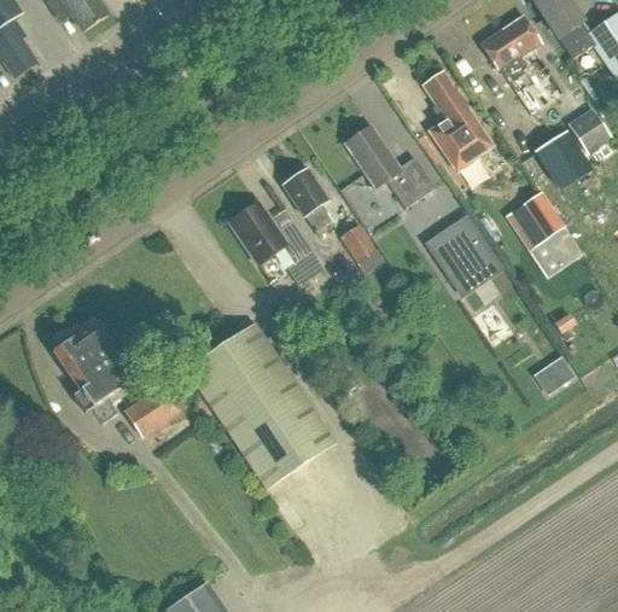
[(35,60),(19,38),(24,34),(13,18),(19,13),(10,0),(0,0),(0,58),(12,76),(35,60)]
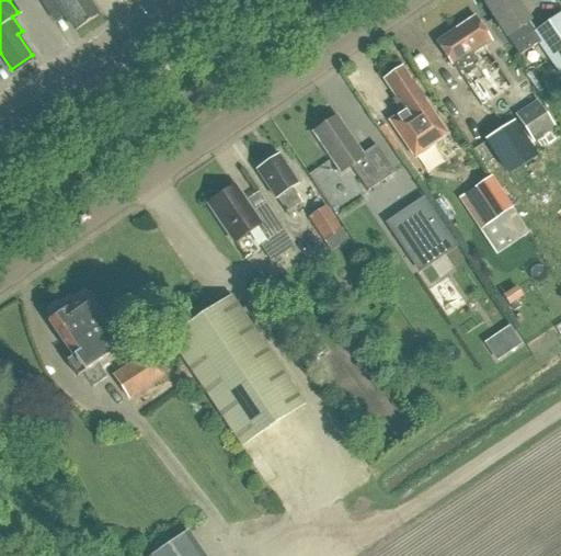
[(39,0),(48,12),(59,6),(75,26),(96,12),(88,0),(39,0)]
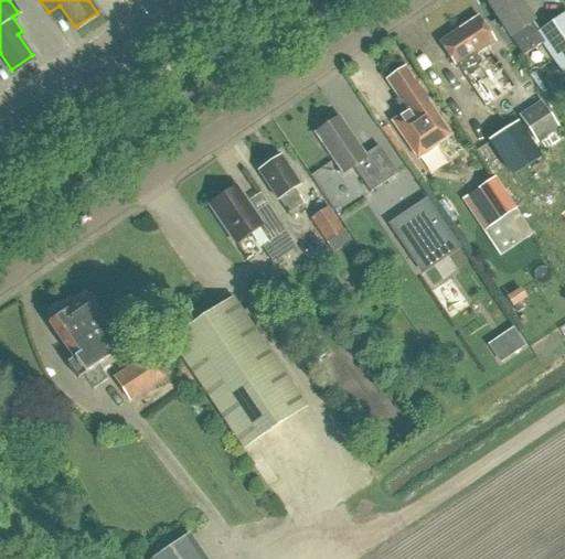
[(539,29),(531,19),(532,19),(519,0),(488,0),(487,1),(509,33),(522,52),(543,38),(564,70),(564,12),(564,11),(539,29)]
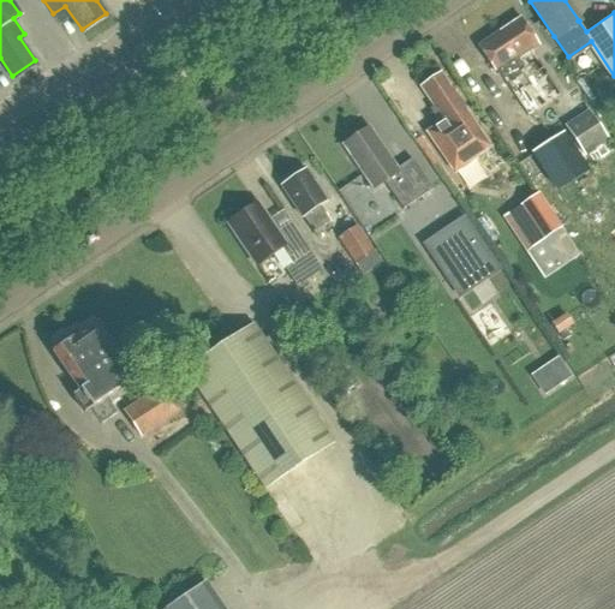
[(520,13),(499,28),(477,42),(496,70),(517,55),(538,41),(520,13)]
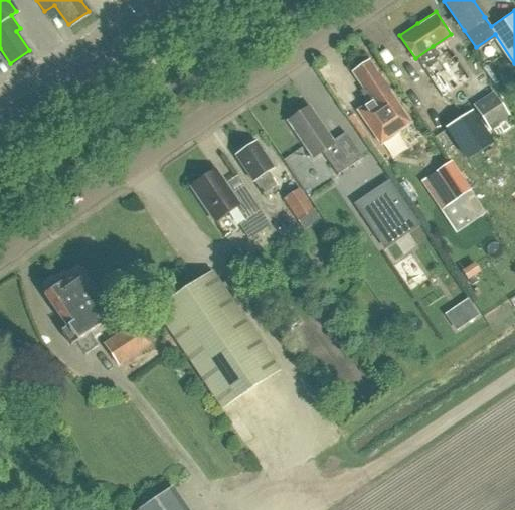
[(368,58),(351,69),(363,86),(359,89),(367,100),(357,108),(372,131),(379,141),(395,130),(410,120),(388,88),(389,88),(378,70),(377,70),(368,58)]
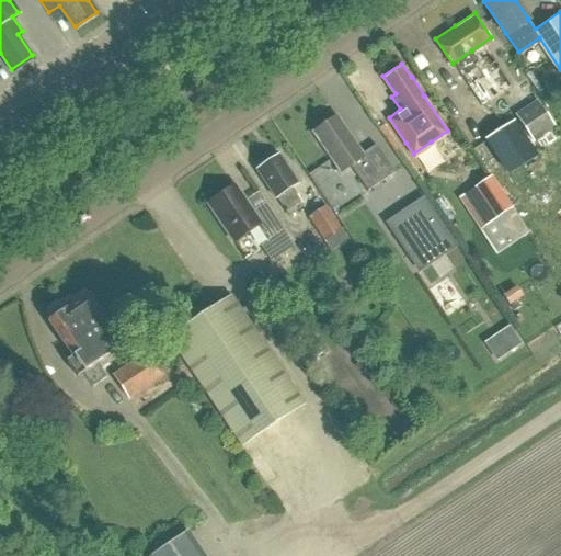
[(534,137),(556,122),(537,94),(515,109),(534,137)]
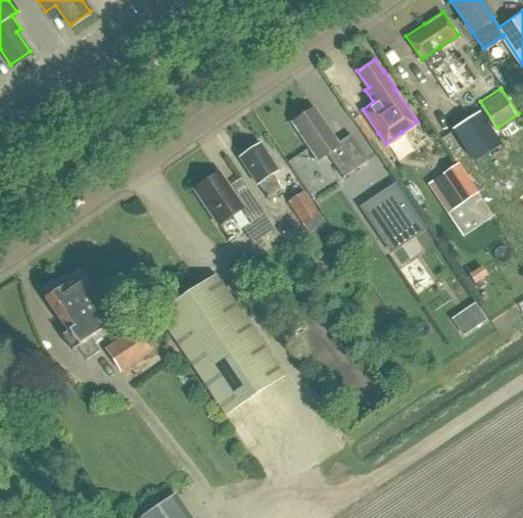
[(338,142),(313,105),(290,120),(317,158),(326,151),(342,175),(367,157),(350,133),(338,142)]
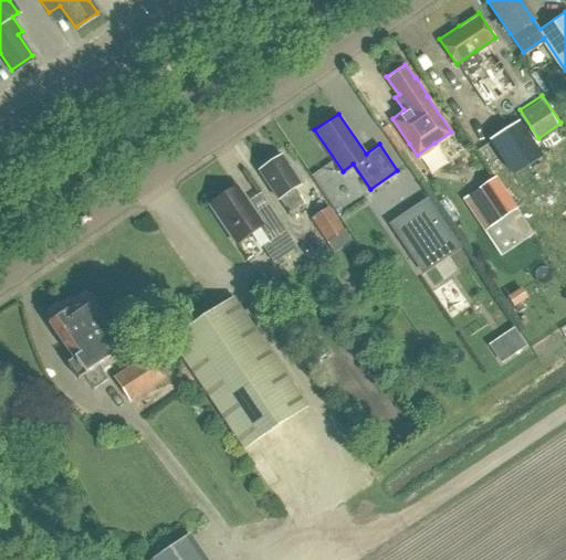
[(517,118),(490,137),(512,171),(541,152),(517,118)]
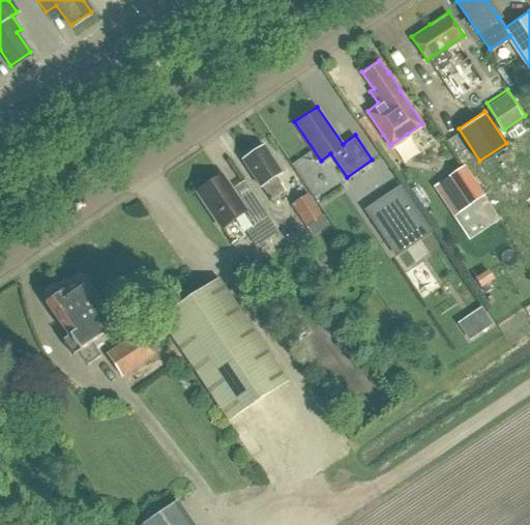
[(269,155),(262,144),(241,157),(259,183),(260,183),(269,198),(283,188),(273,174),(283,168),(272,153),(269,155)]
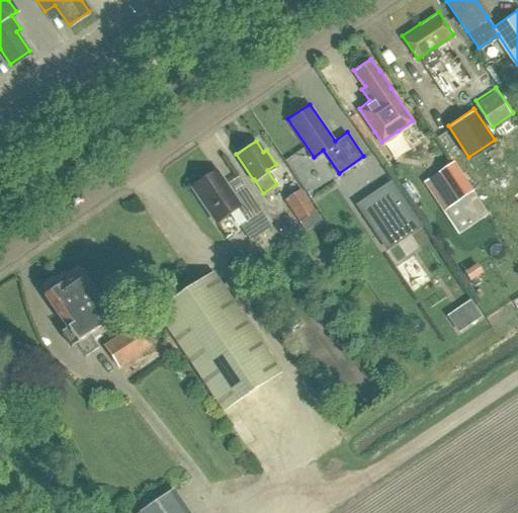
[(456,198),(471,188),(452,160),(437,170),(456,198)]
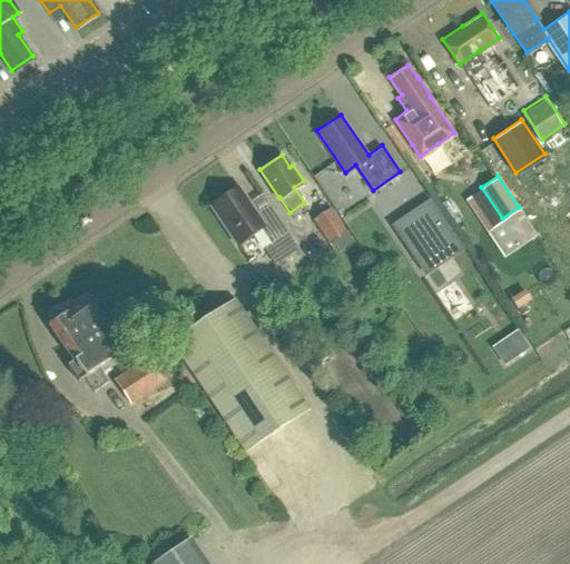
[(256,211),(238,185),(210,204),(236,241),(262,225),(272,241),(264,246),(274,261),(297,246),(268,203),(256,211)]
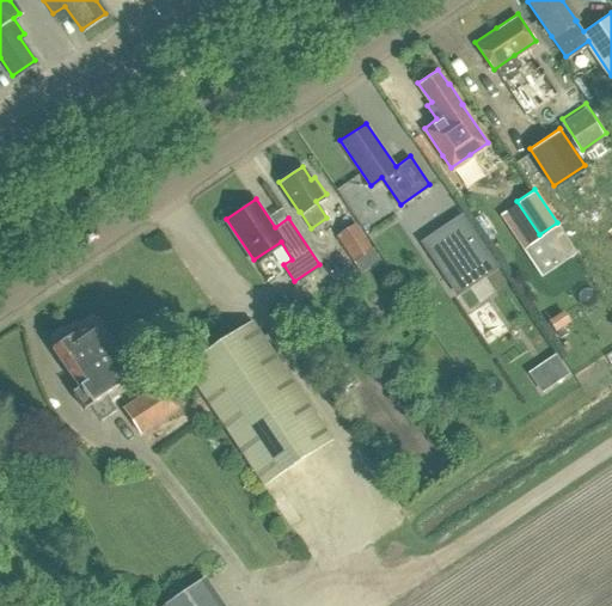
[(460,215),(424,240),(448,275),(484,251),(460,215)]
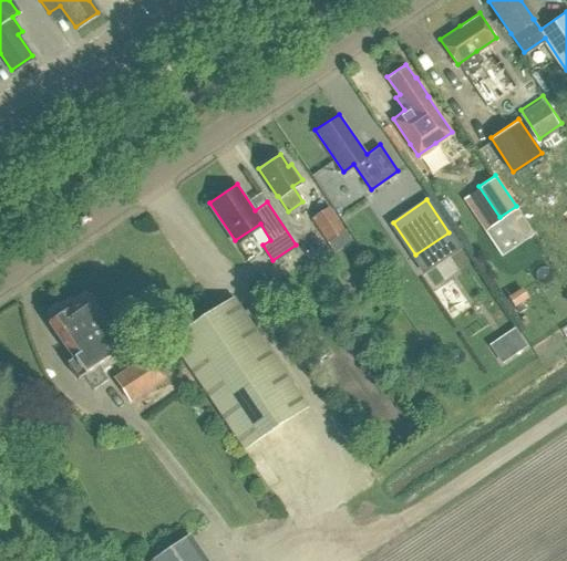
[(327,239),(343,227),(328,205),(310,216),(326,239),(327,239)]
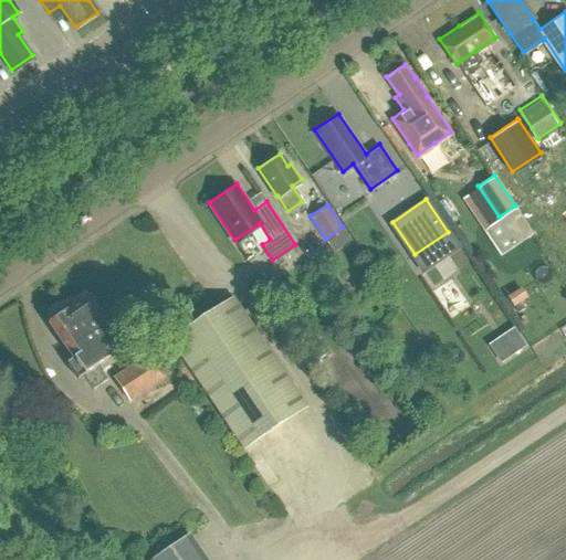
[(123,345),(88,294),(66,308),(58,307),(49,313),(48,318),(71,355),(64,359),(76,376),(123,345)]
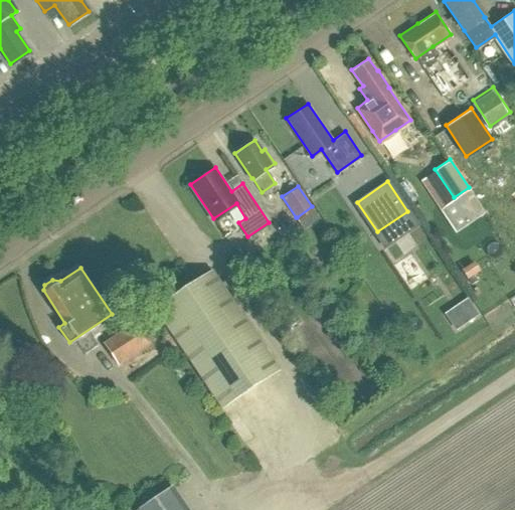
[(278,368),(210,269),(153,307),(153,308),(135,320),(135,321),(104,341),(118,361),(148,341),(148,340),(167,327),(220,406),(278,368)]
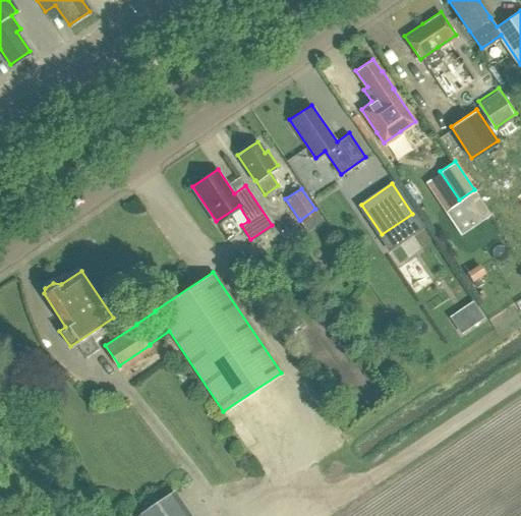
[(472,301),(452,316),(461,329),(481,314),(472,301)]
